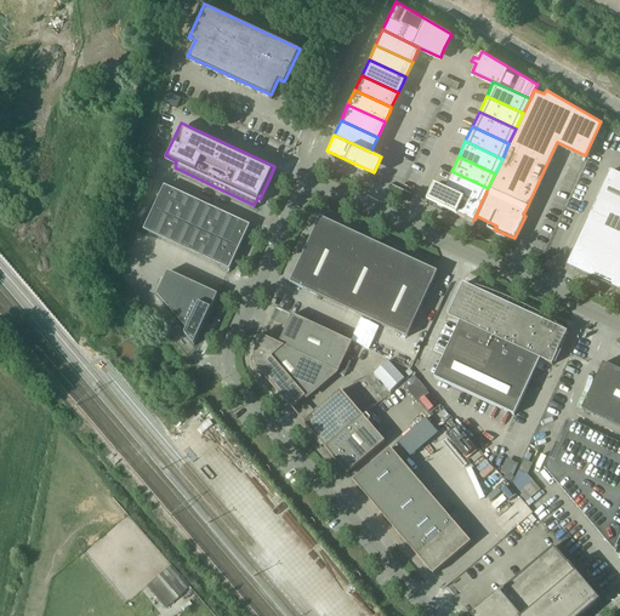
[(619,286),(619,170),(610,166),(569,254),(574,266),(619,286)]
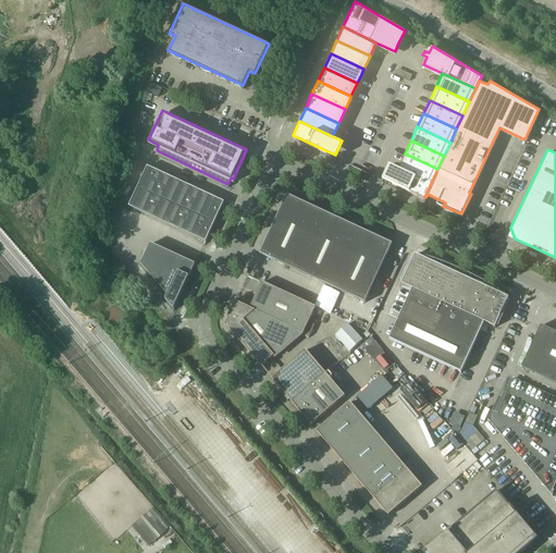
[(437,169),(405,154),(403,158),(398,167),(398,168),(431,183),(437,169)]
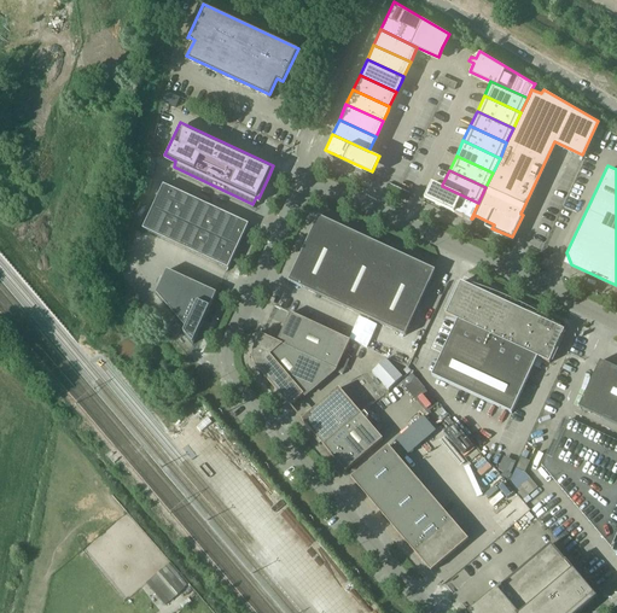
[(244,229),(248,220),(163,180),(143,225),(227,264),(244,229)]
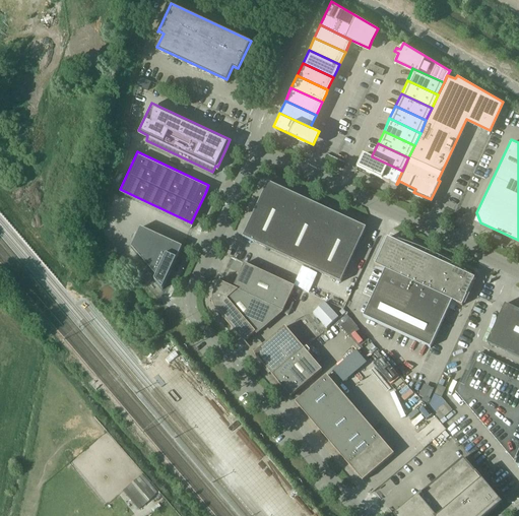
[(396,184),(402,171),(372,156),(372,155),(364,151),(358,165),(366,169),(396,184)]
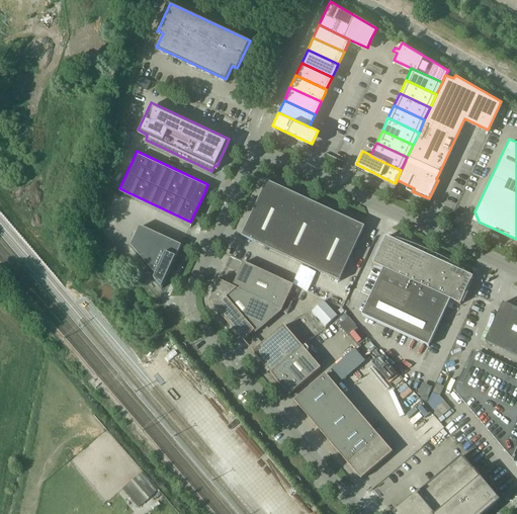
[(241,233),(339,278),(364,224),(350,217),(350,216),(332,207),(332,208),(318,201),(299,192),(299,193),(285,186),(267,177),(267,178),(266,178),(265,178),(247,218),(248,218),(241,233)]
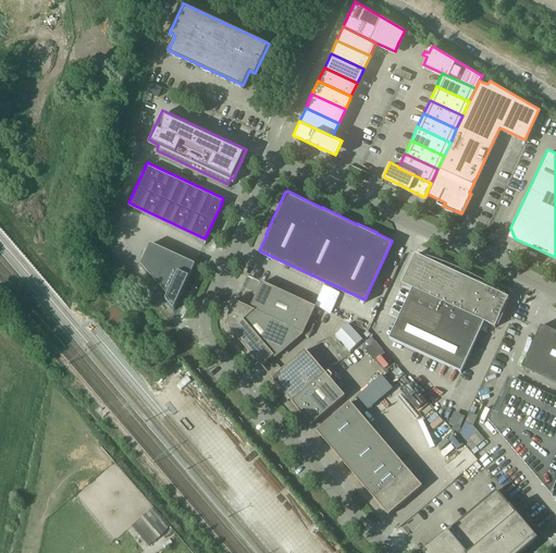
[(173,307),(195,260),(150,240),(140,261),(167,292),(164,296),(173,307)]
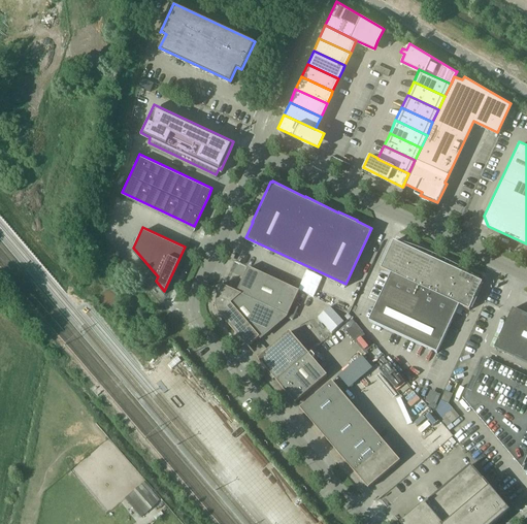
[(436,350),(449,324),(415,308),(435,262),(429,259),(431,255),(393,237),(380,265),(390,270),(368,318),(436,350)]
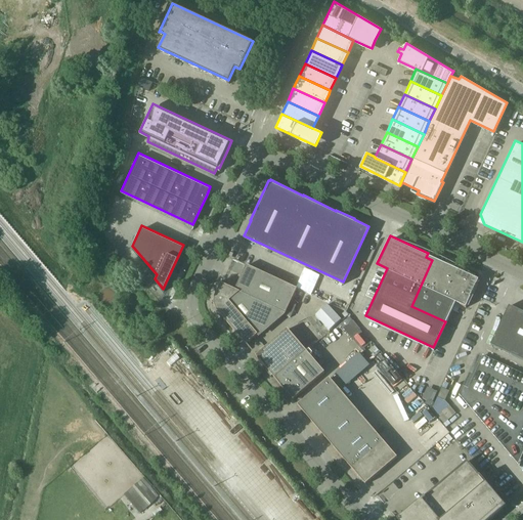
[(432,260),(411,306),(445,321),(455,300),(465,304),(478,276),(440,259),(438,262),(432,260)]
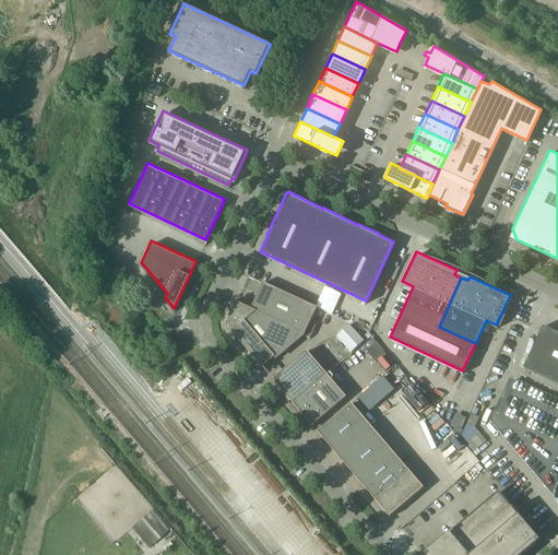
[(304,331),(317,305),(262,280),(250,306),(291,326),(304,331)]
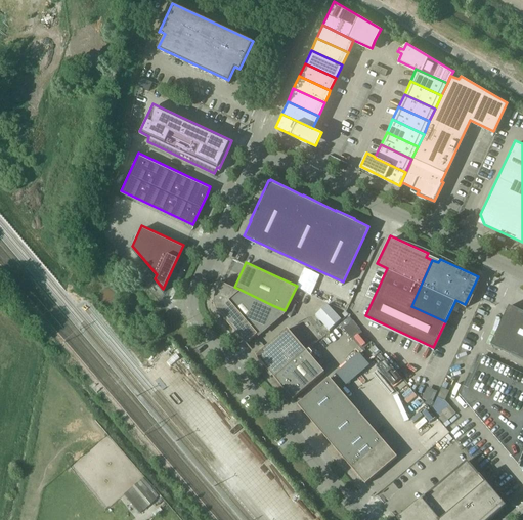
[(234,287),(221,280),(222,277),(221,277),(211,301),(212,301),(212,300),(219,304),(217,308),(246,342),(247,341),(240,334),(272,305),(234,287)]
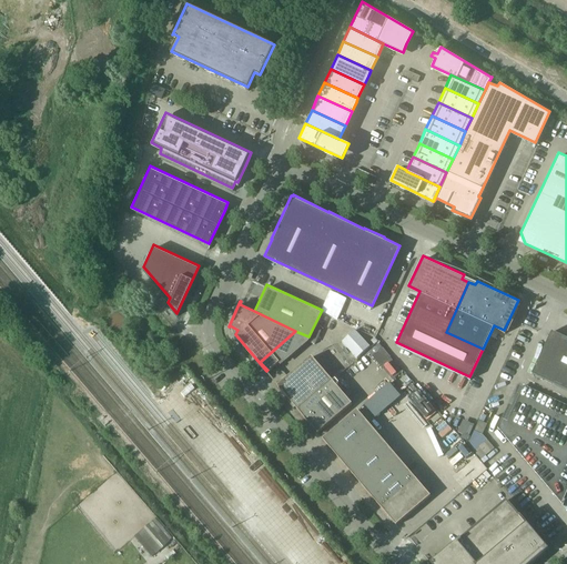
[(566,335),(550,328),(530,371),(566,388),(566,335)]
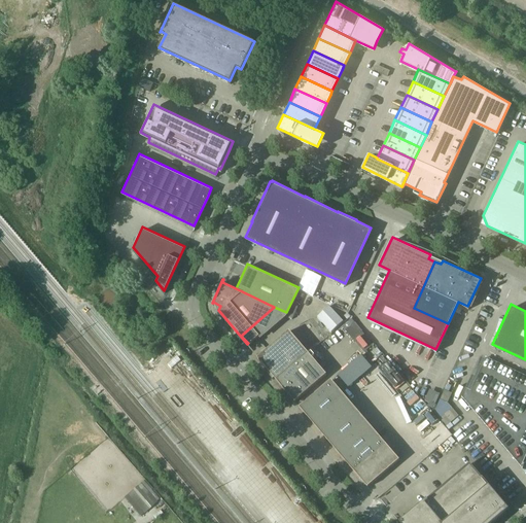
[(274,375),(275,377),(308,350),(288,327),(257,354),(256,354),(269,370),(268,371),(272,376),(272,377),(274,375)]
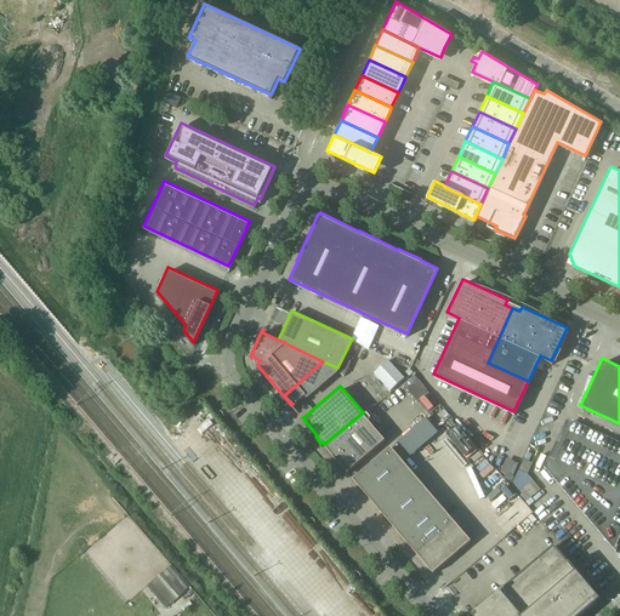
[(347,469),(385,438),(363,412),(324,444),(339,461),(339,462),(340,462),(347,471),(347,469)]
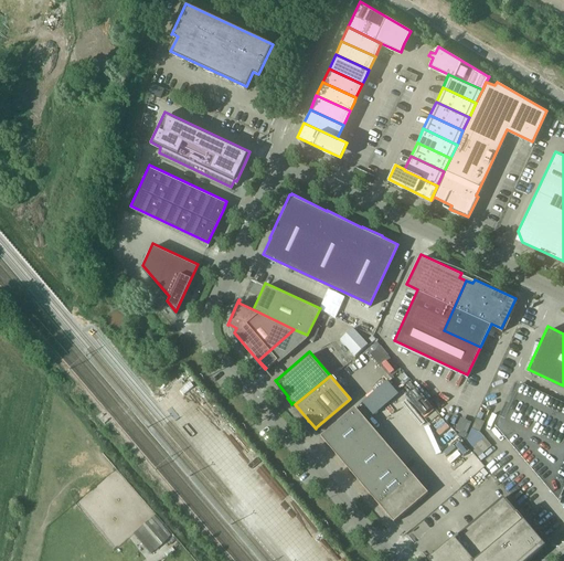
[(394,519),(427,490),(354,404),(321,433),(320,434),(393,519),(394,519)]
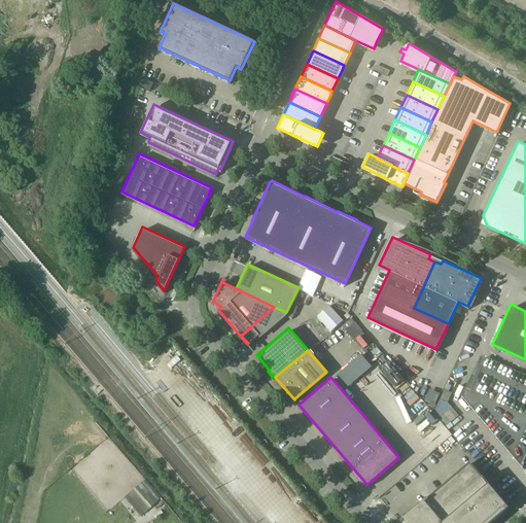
[(443,386),(439,396),(447,399),(451,390),(443,386)]
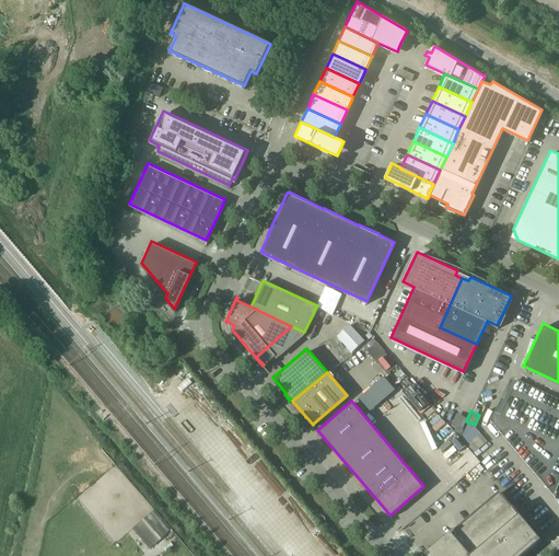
[(466,441),(479,430),(475,425),(466,421),(461,433),(466,441)]
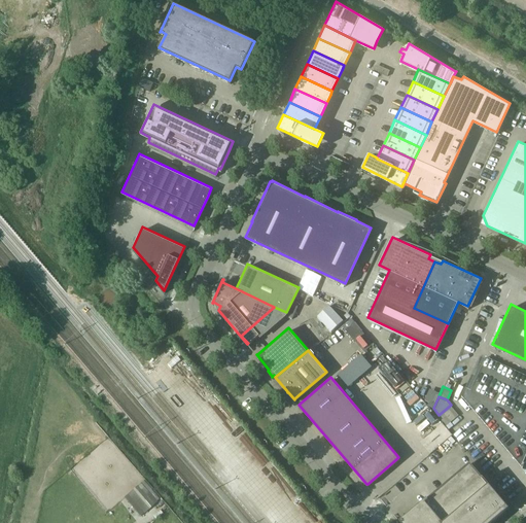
[(451,405),(439,415),(446,422),(458,413),(451,405)]
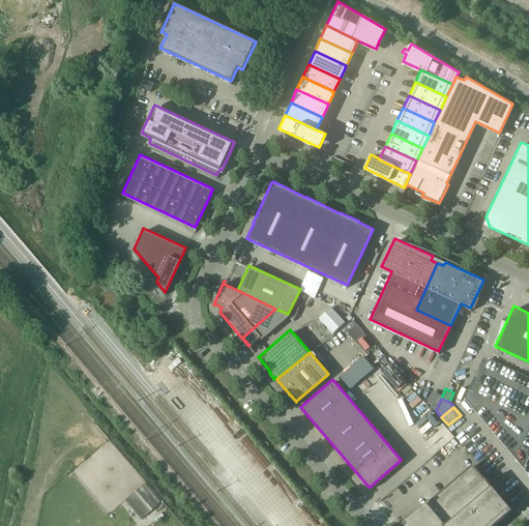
[(510,510),(511,509),(472,463),(471,464),(472,465),(403,523),(402,522),(402,523),(404,525),(490,525),(509,509),(510,510)]
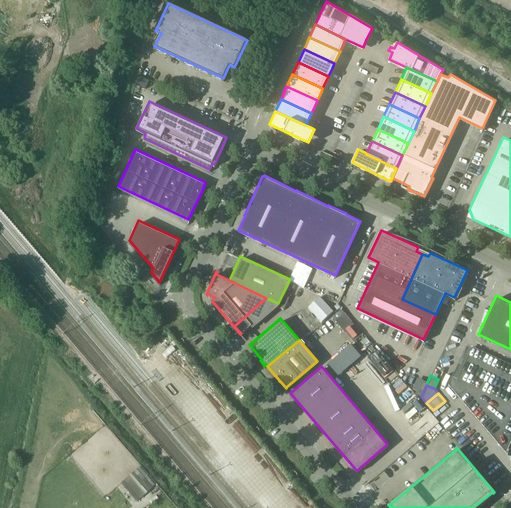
[(137,465),(121,479),(137,498),(153,484),(137,465)]
